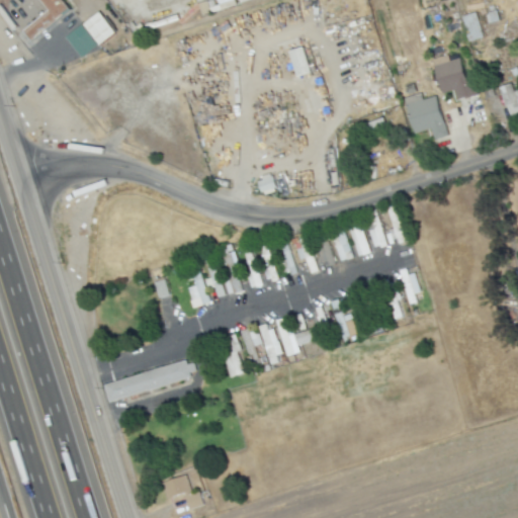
[(39,0),(48,9),(23,30),(31,40),(69,8),(62,0),(39,0)]
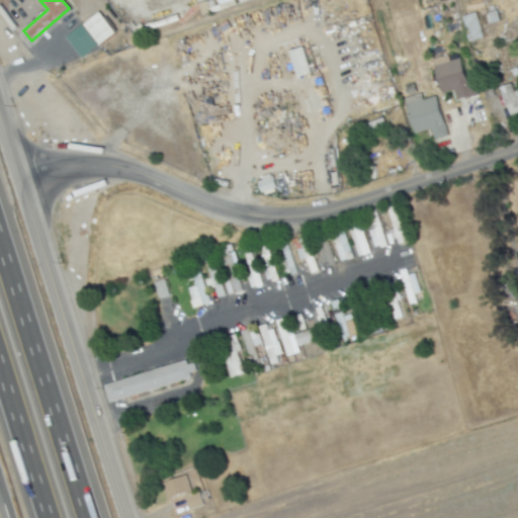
[(472,42),(462,17),(479,11),(489,35),(472,42)]
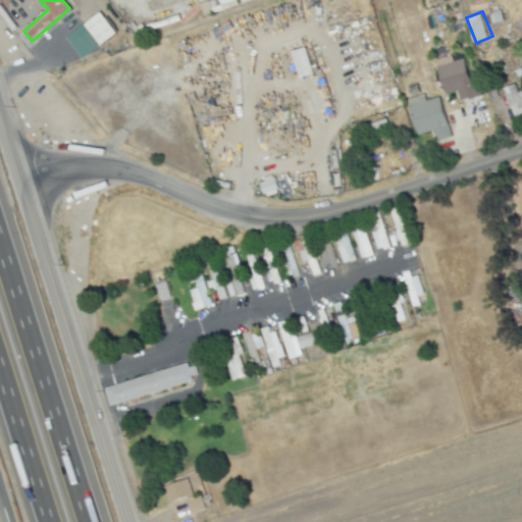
[(115,33),(99,12),(67,38),(84,58),(115,33)]
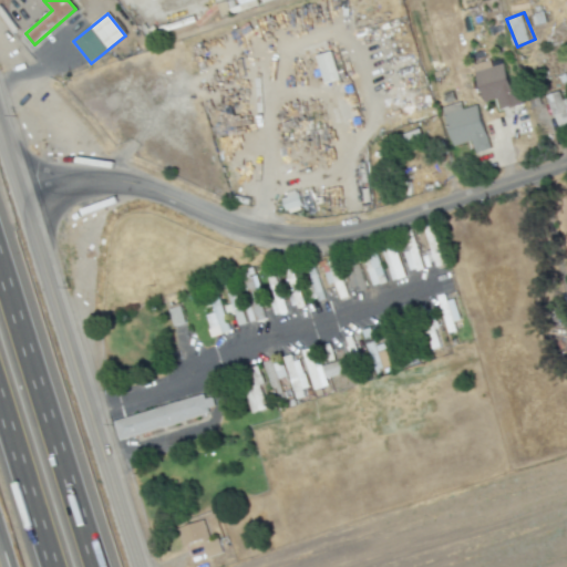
[(325,83),(339,79),(331,51),(316,55),(325,83)]
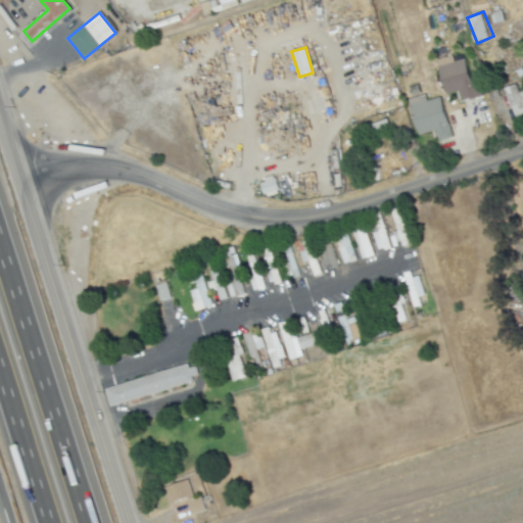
[(448,94),(440,65),(467,56),(476,80),(481,78),(487,95),(467,102),(462,91),(448,94)]
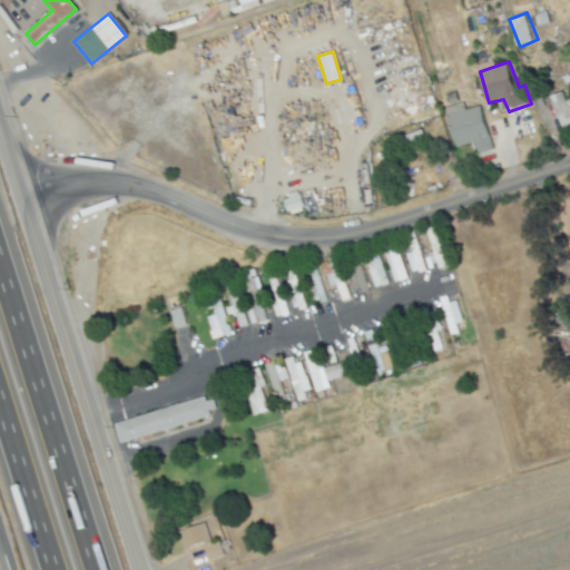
[(569,147),(568,148),(551,96),(567,90),(569,101),(569,147)]
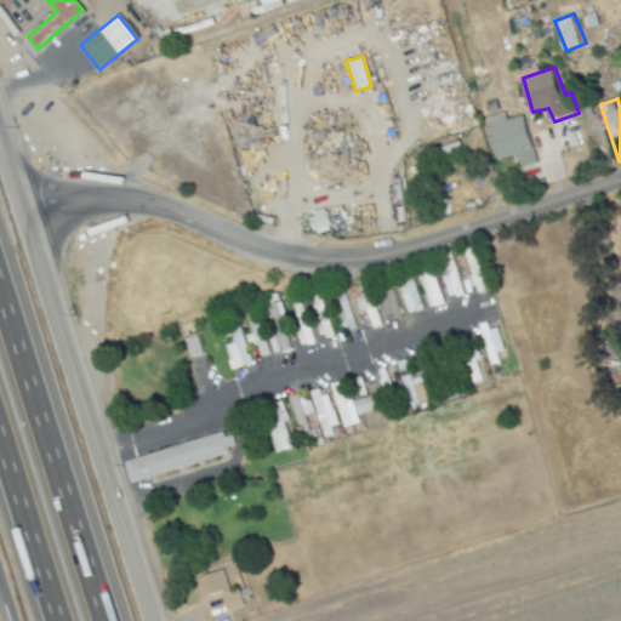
[(499,161),(490,126),(527,114),(541,164),(524,169),(519,155),(499,161)]
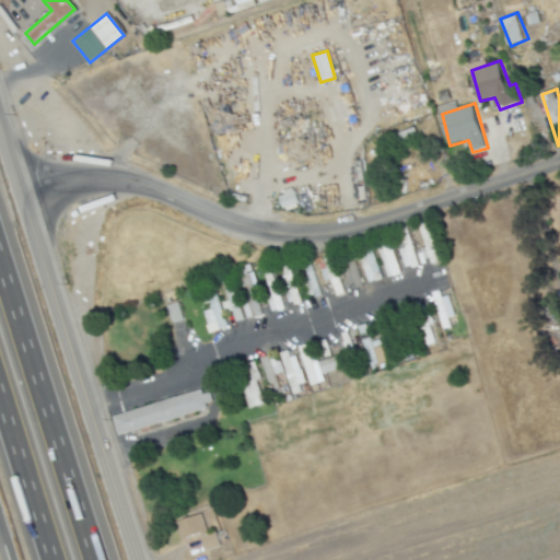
[(387,150),(383,137),(418,126),(421,138),(387,150)]
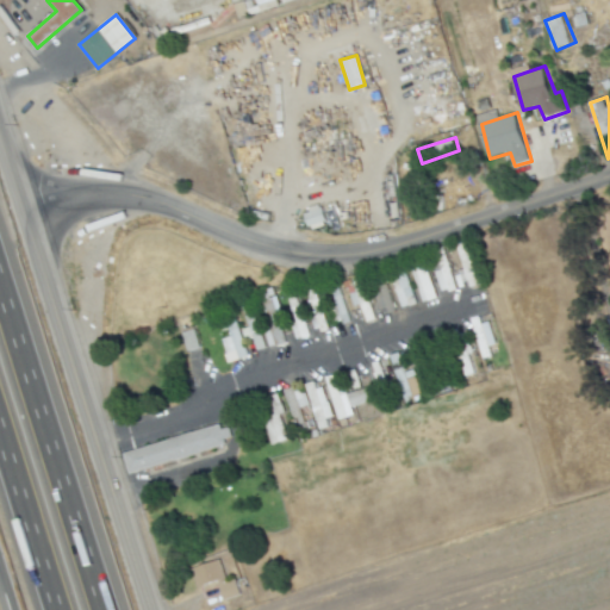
[(453,288),(447,259),(433,261),(439,291),(453,288)]
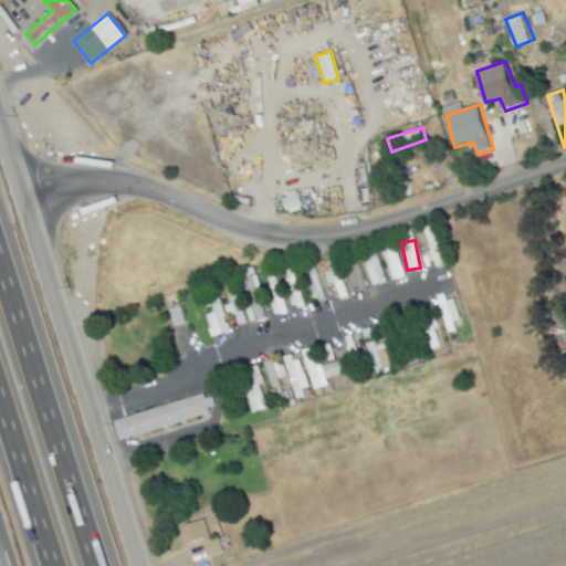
[(390,280),(404,276),(398,255),(394,257),(392,251),(385,253),(390,280)]
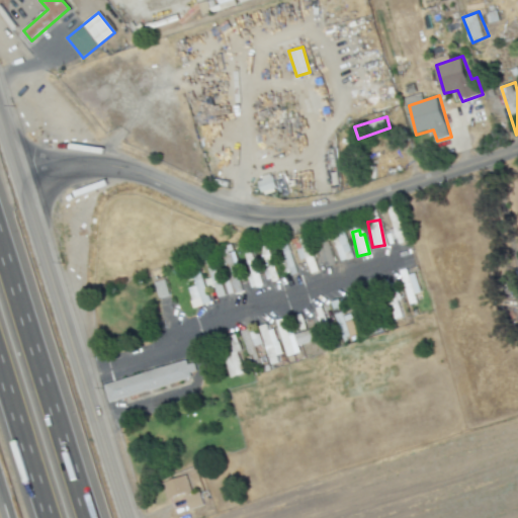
[(333,235),(339,261),(351,257),(345,232),(333,235)]
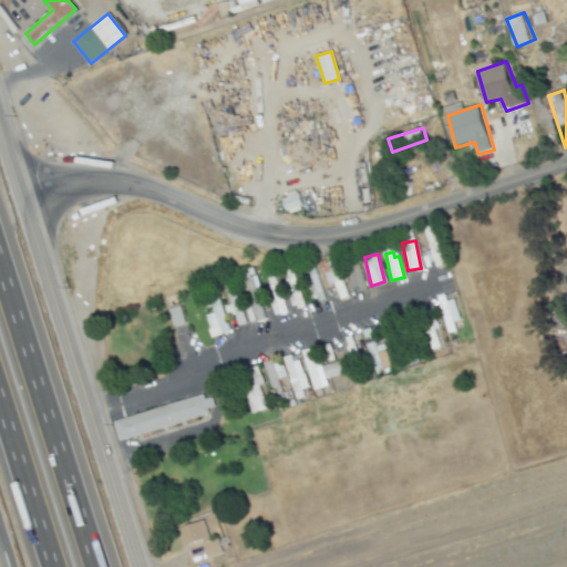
[(268,278),(274,315),(284,313),(278,277),(268,278)]
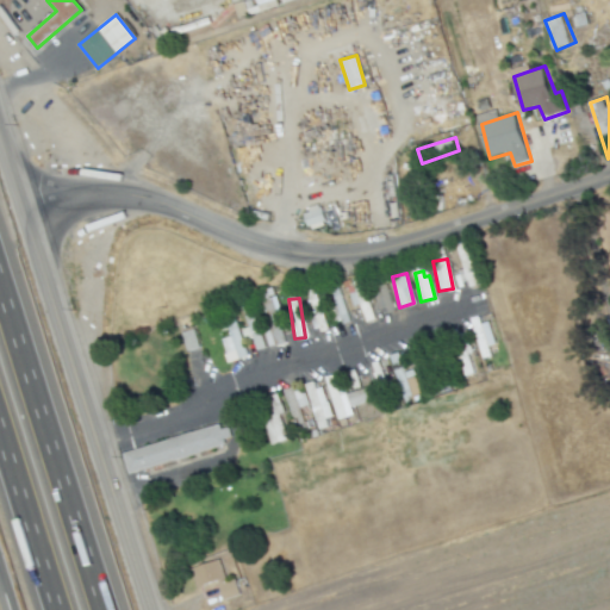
[(253,336),(255,349),(263,348),(255,312),(246,315),(248,328),(241,329),(243,337),(253,336)]
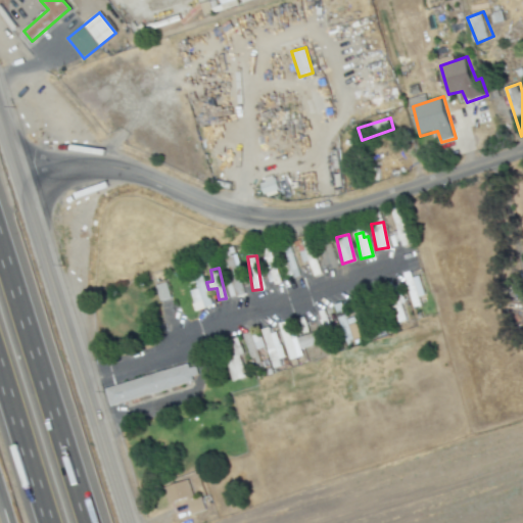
[(189,290),(195,311),(211,306),(202,274),(194,276),(197,288),(189,290)]
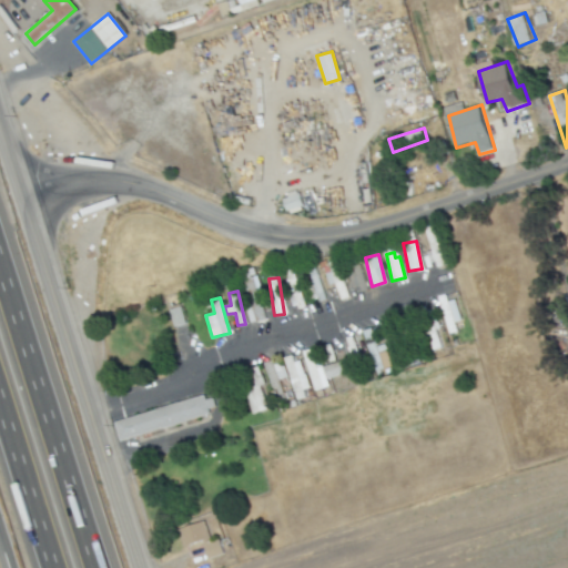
[(453,321),(458,320),(456,301),(442,303),(445,328),(454,327),(453,321)]
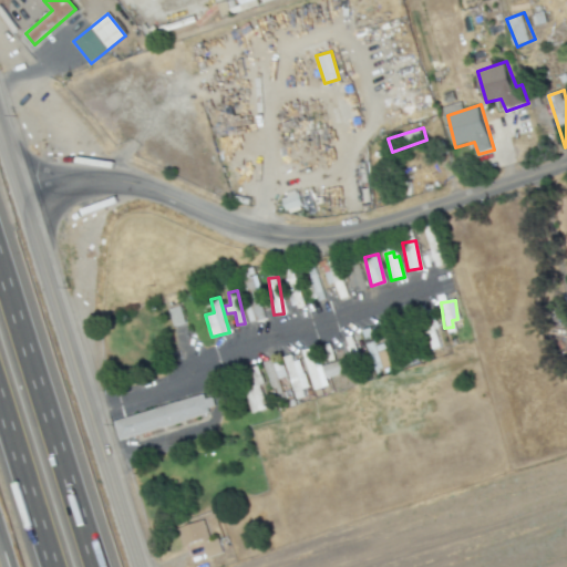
[(172,326),(183,323),(182,313),(173,316),(172,309),(168,309),(172,326)]
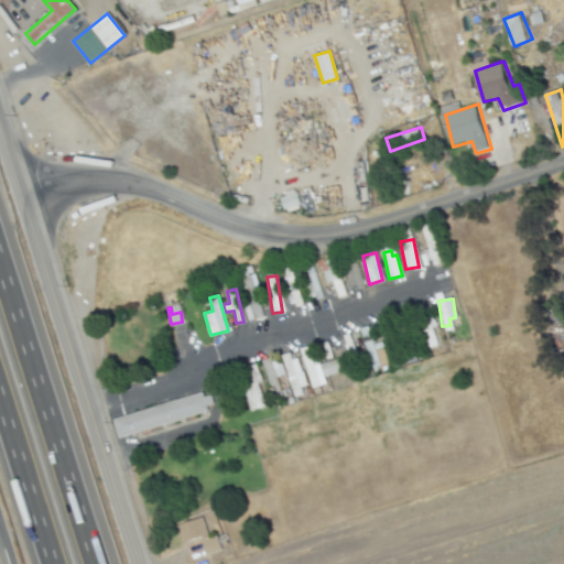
[(376,355),(373,339),(366,340),(369,366),(386,365),(384,354),(376,355)]
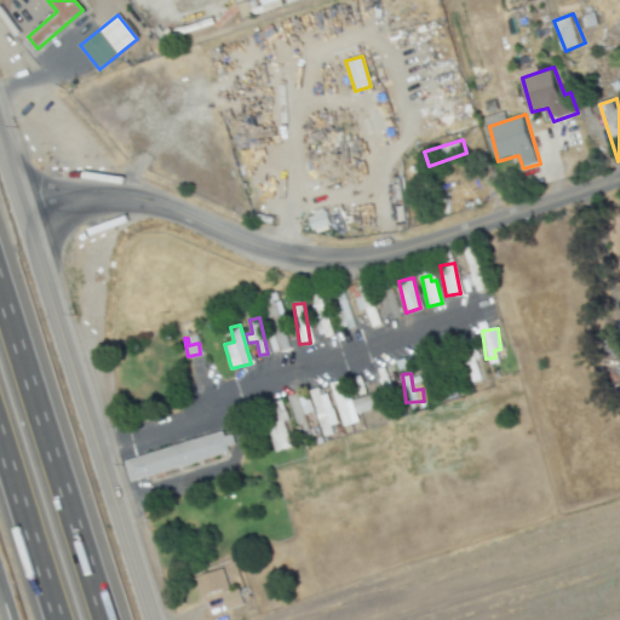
[(359,422),(356,413),(379,406),(375,392),(349,400),(343,379),(331,383),(343,426),(359,422)]
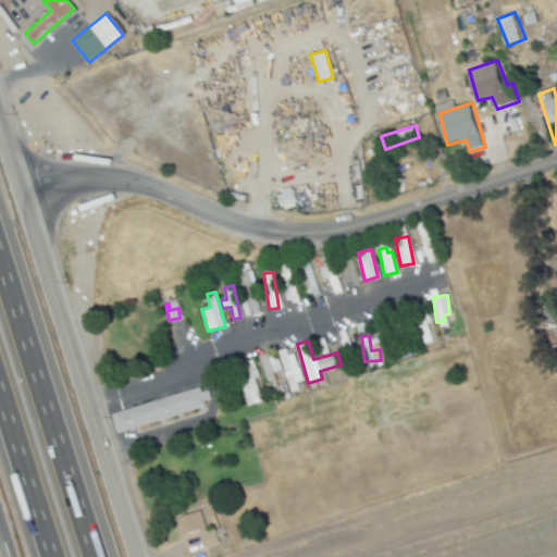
[(301,388),(292,347),(279,350),(289,392),(301,388)]
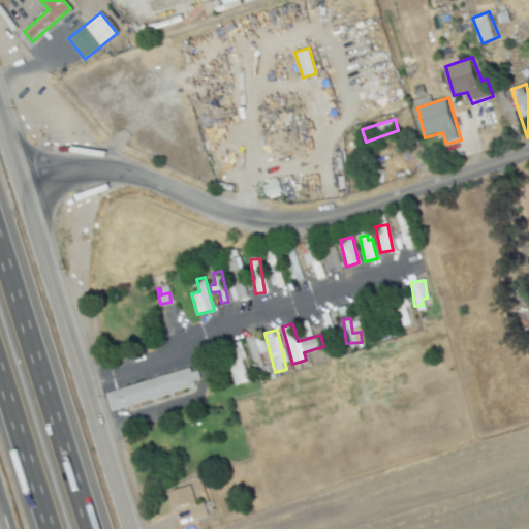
[(223,347),(237,385),(249,380),(242,359),(245,358),(240,341),(223,347)]
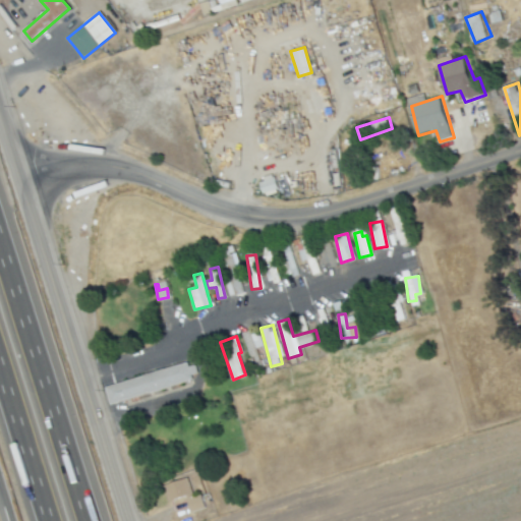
[(104,386),(108,403),(197,379),(193,361),(104,386)]
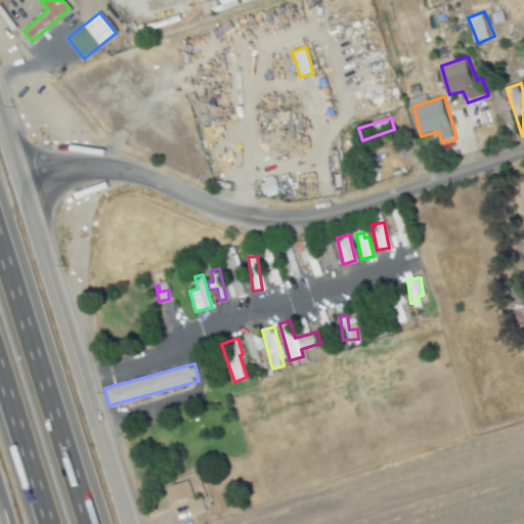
[(165,488),(190,481),(197,499),(204,497),(209,512),(194,516),(188,500),(171,507),(165,488)]
